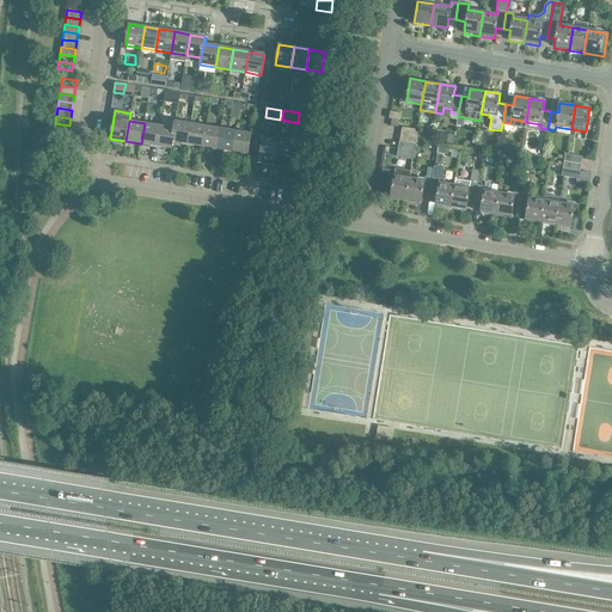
[(171,150),(176,122),(175,121),(173,128),(159,126),(157,147),(171,150)]
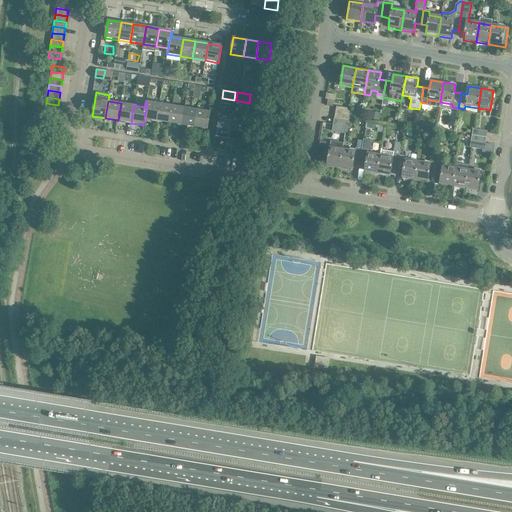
[(157,121),(160,104),(147,102),(143,125),(145,119),(157,121)]
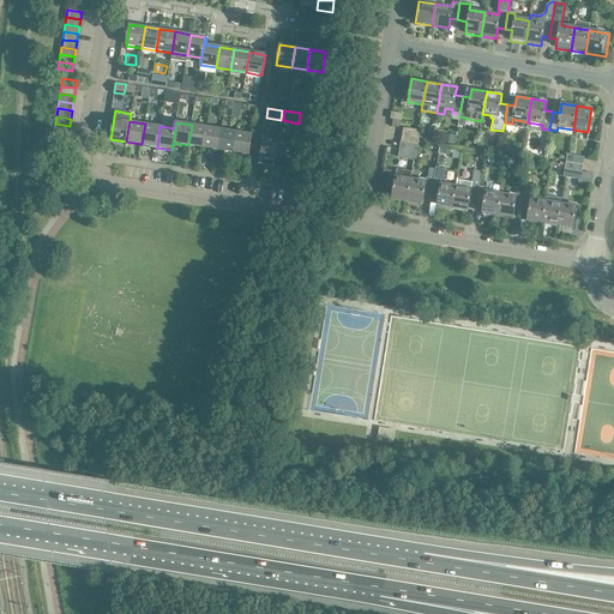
[(68,133),(70,126),(55,124),(54,131),(68,133)]
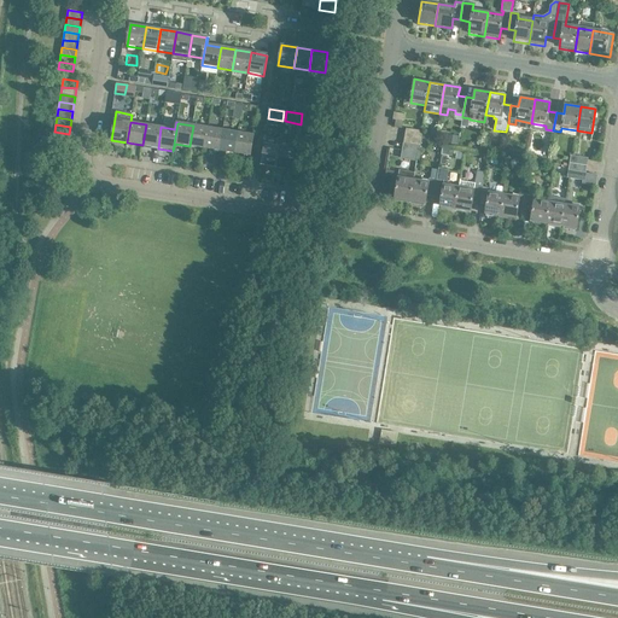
[(158,149),(161,127),(146,124),(143,145),(158,149)]
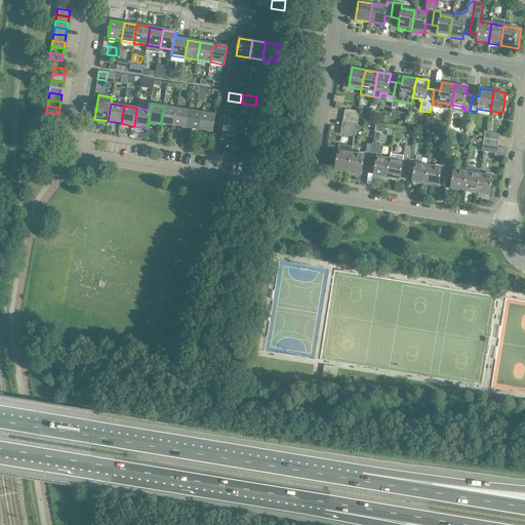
[(173,126),(176,109),(164,107),(161,124),(173,126)]
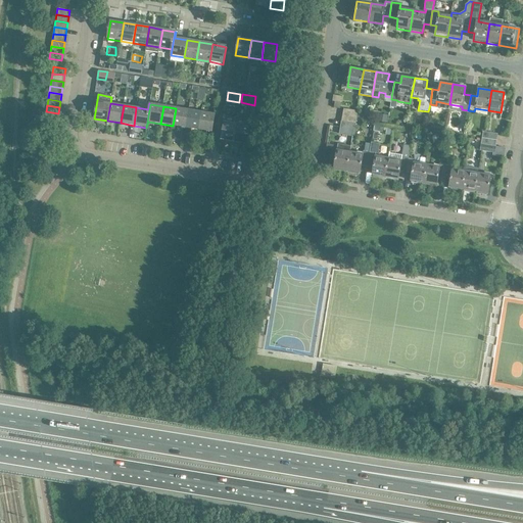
[(186,128),(189,110),(176,108),(173,126),(186,128)]
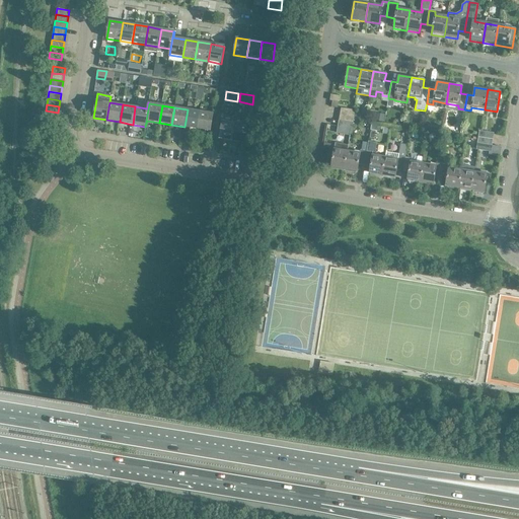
[(341,108),(340,115),(355,117),(356,110),(341,108)]
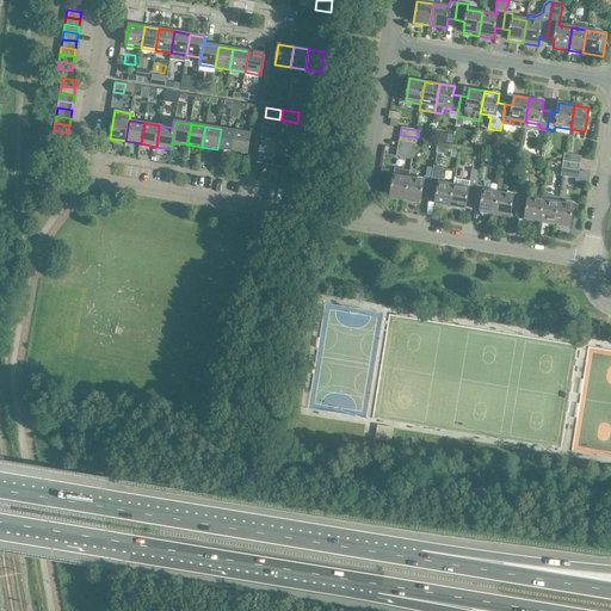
[(232,152),(235,131),(221,129),(217,149),(232,152)]
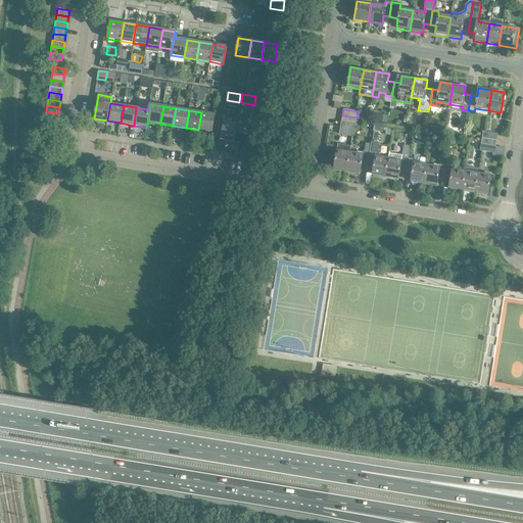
[(57,120),(58,113),(46,111),(45,117),(57,120)]
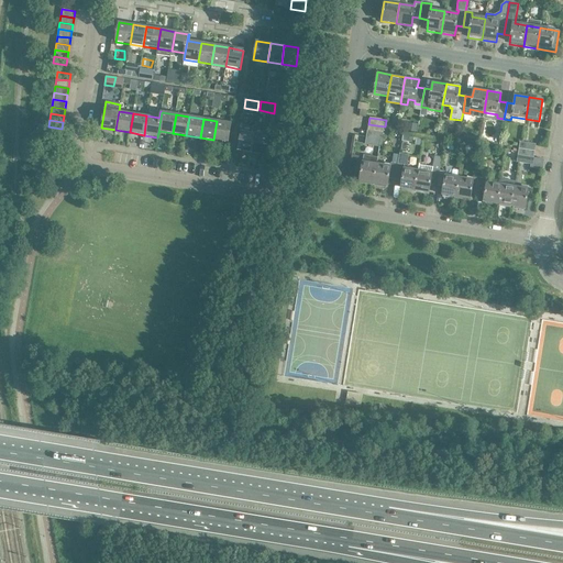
[(217,121),(213,140),(228,142),(231,123),(217,121)]
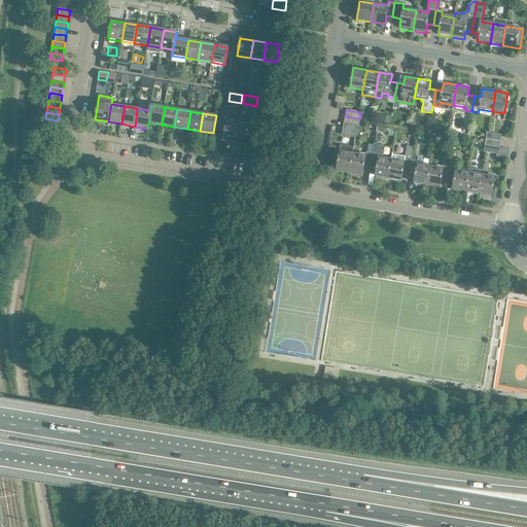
[(345,116),(344,123),(359,126),(360,118),(345,116)]
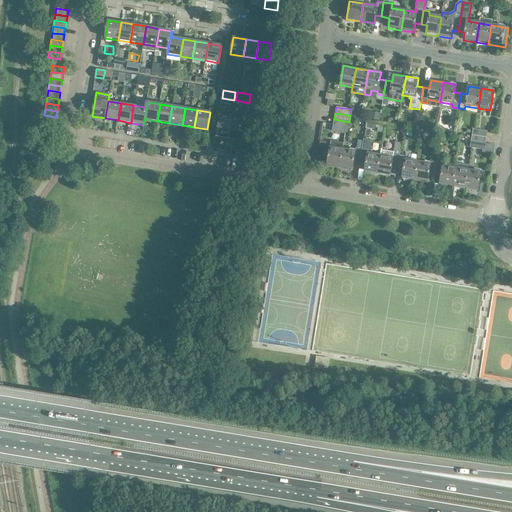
[(217,137),(230,139),(232,121),(219,119),(217,137)]
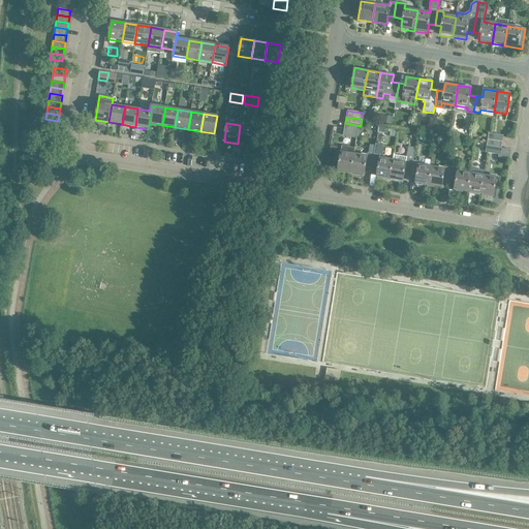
[(360,132),(361,126),(345,123),(344,129),(360,132)]
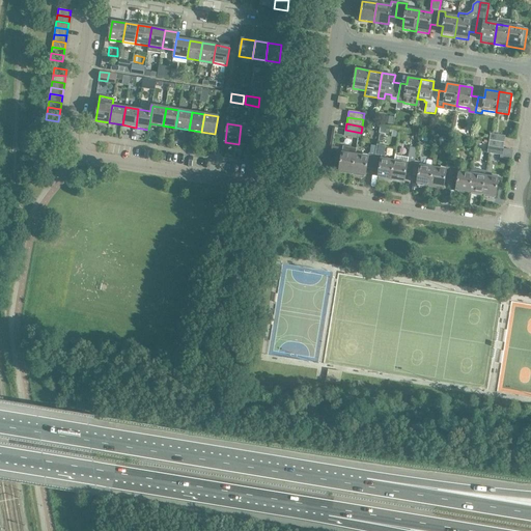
[(254,129),(241,126),(239,144),(251,146),(254,129)]
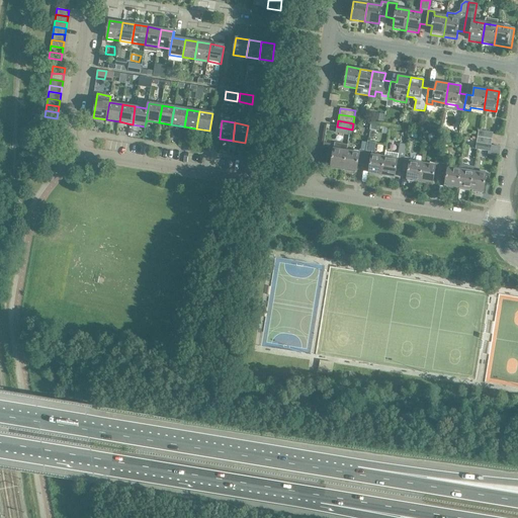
[(478,131),(477,137),(492,140),(493,134),(478,131)]
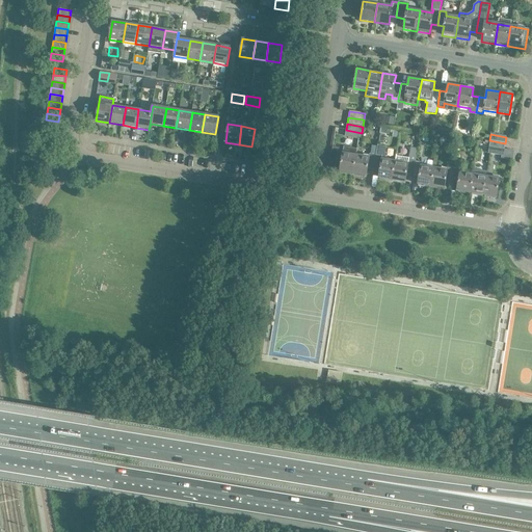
[(504,150),(505,143),(489,140),(488,148),(504,150)]
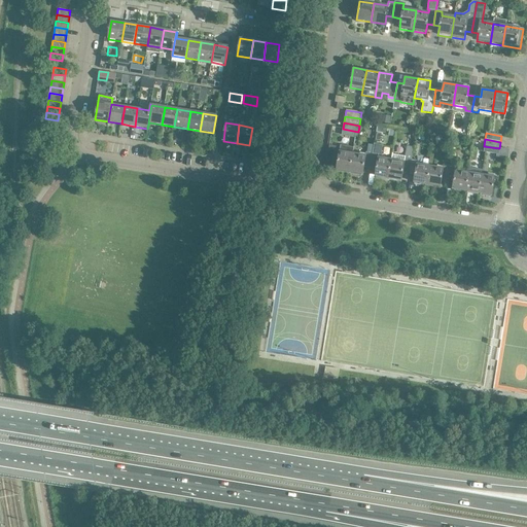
[(375,178),(388,180),(391,160),(384,159),(385,156),(382,156),(382,154),(382,152),(383,145),(374,143),(373,153),(370,169),(376,170),(375,178)]
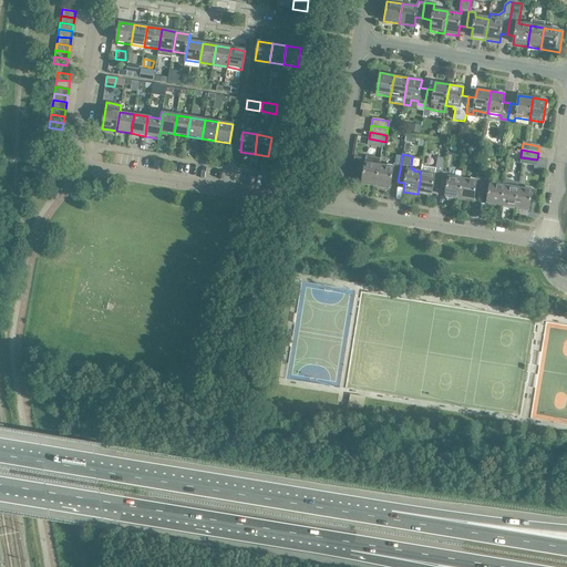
[(375,187),(379,165),(380,158),(367,156),(361,184),(375,187)]
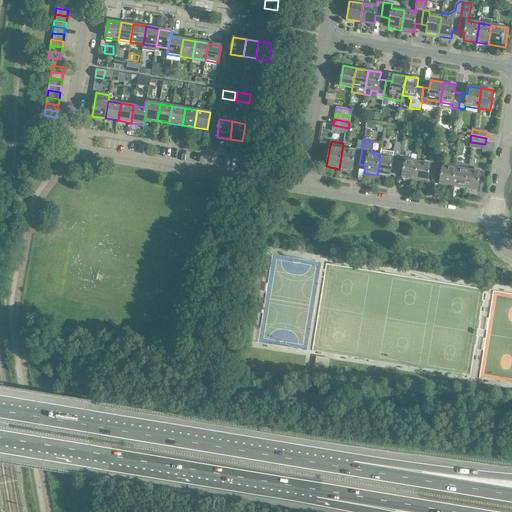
[(391,169),(397,170),(400,155),(402,143),(395,142),(393,152),(381,150),(380,155),(377,175),(389,177),(391,169)]
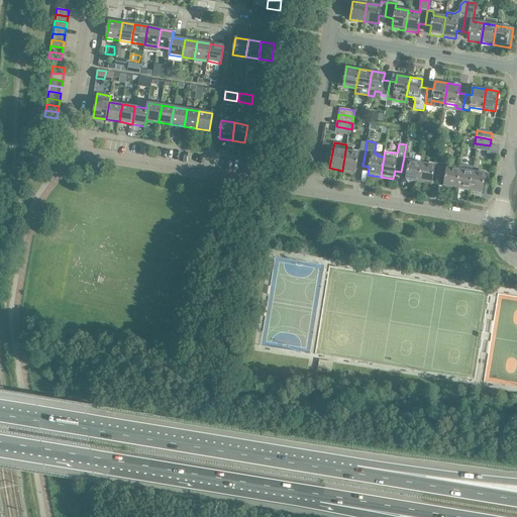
[(489,151),(490,145),(475,143),(474,149),(489,151)]
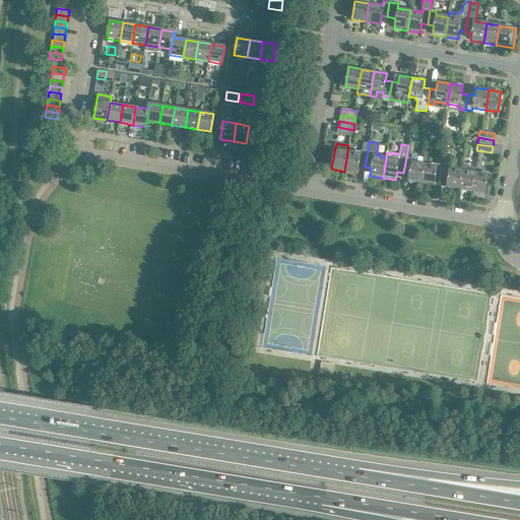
[(361,153),(347,151),(344,172),(358,174),(359,166),(365,167),(368,151),(362,150),(361,153)]
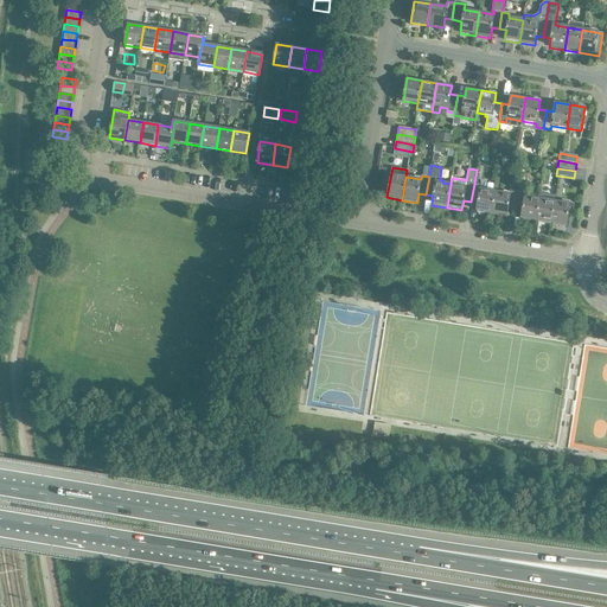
[(521,219),(536,223),(540,199),(525,197),(526,183),(519,181),(518,192),(515,210),(523,211),(521,219)]
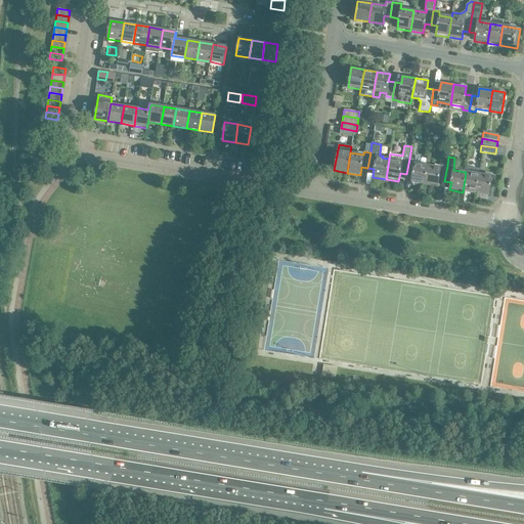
[(411,183),(424,185),(428,166),(415,163),(415,160),(409,159),(406,174),(412,175),(411,183)]
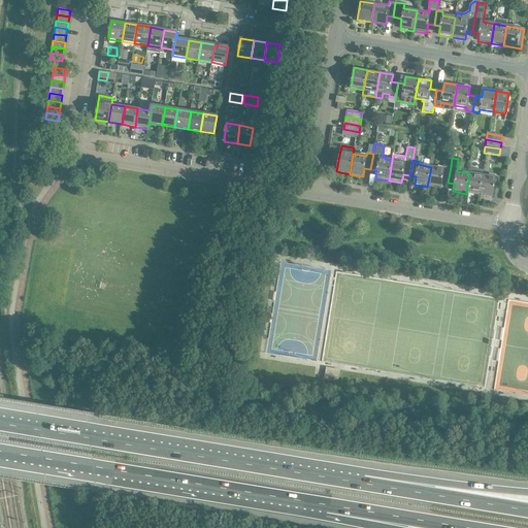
[(443,169),(431,167),(427,187),(440,189),(441,182),(448,183),(451,167),(444,166),(443,169)]
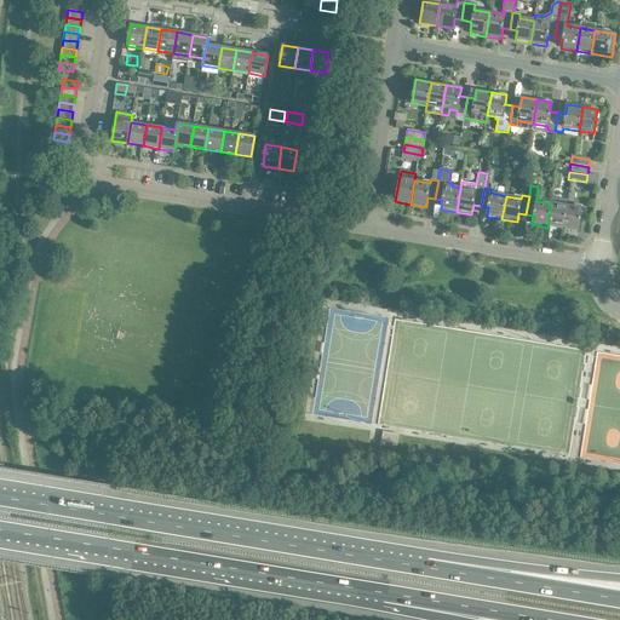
[(562,230),(567,206),(567,200),(552,197),(551,204),(547,228),(562,230)]
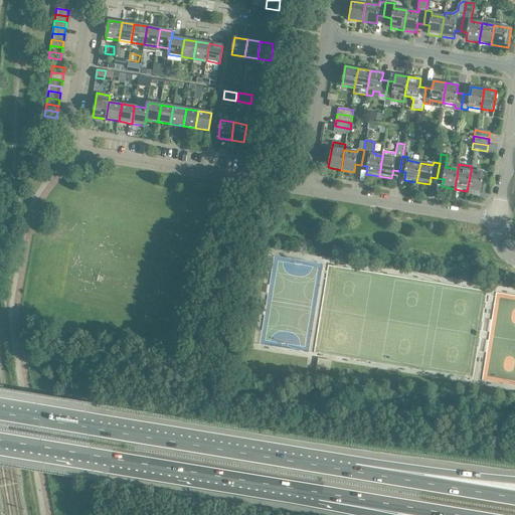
[(471,171),(467,191),(480,193),(483,173),(471,171)]
